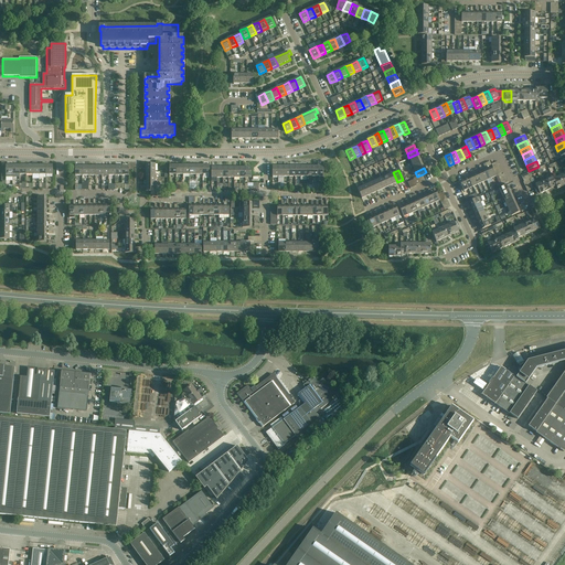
[(397,182),(393,172),(388,174),(393,184),(397,182)]
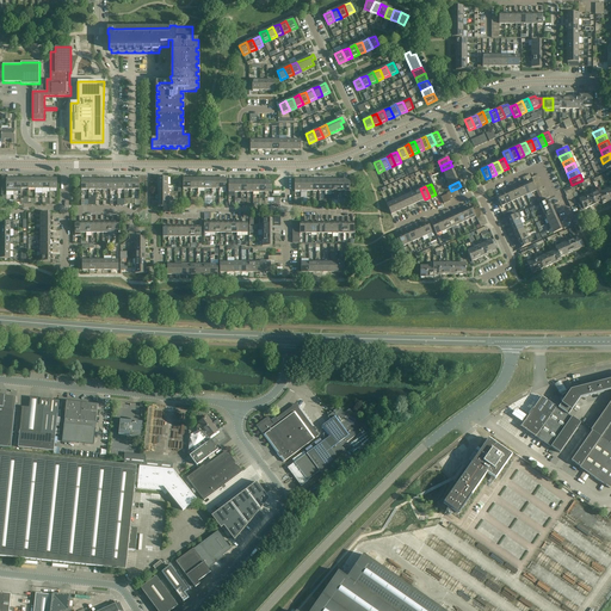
[(425,199),(420,189),(414,192),(419,202),(425,199)]
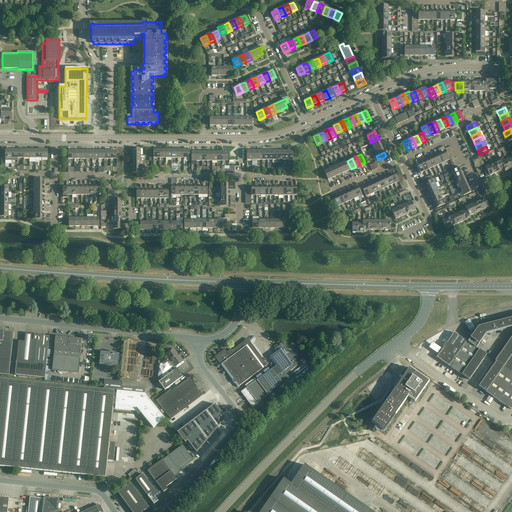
[(495,162),(499,171),(504,169),(501,163),(501,162),(500,160),(495,162)]
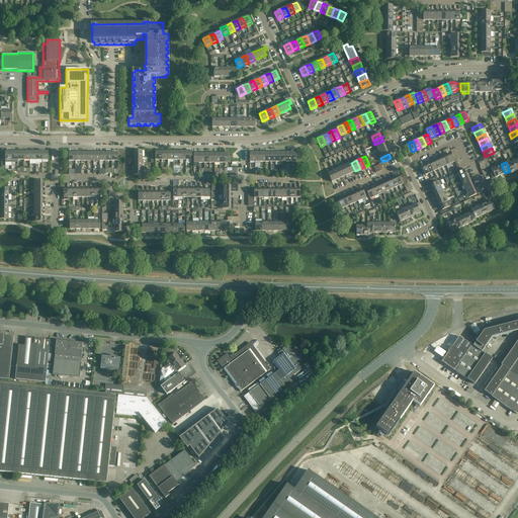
[(512,162),(507,164),(507,165),(510,171),(511,173),(516,171),(512,162)]
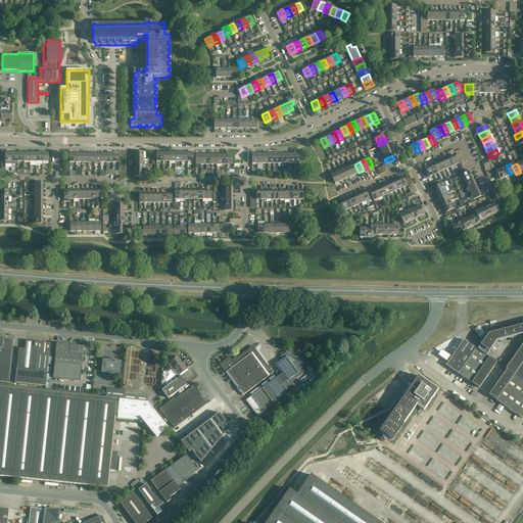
[(135,177),(139,177),(139,180),(144,180),(144,164),(135,164),(135,177)]
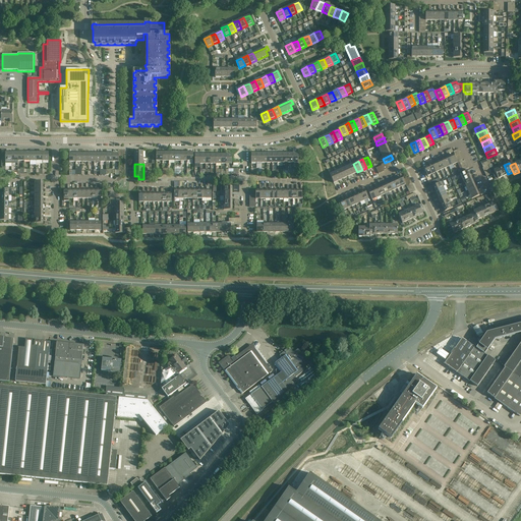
[(348,166),(352,174),(357,172),(353,164),(348,166)]
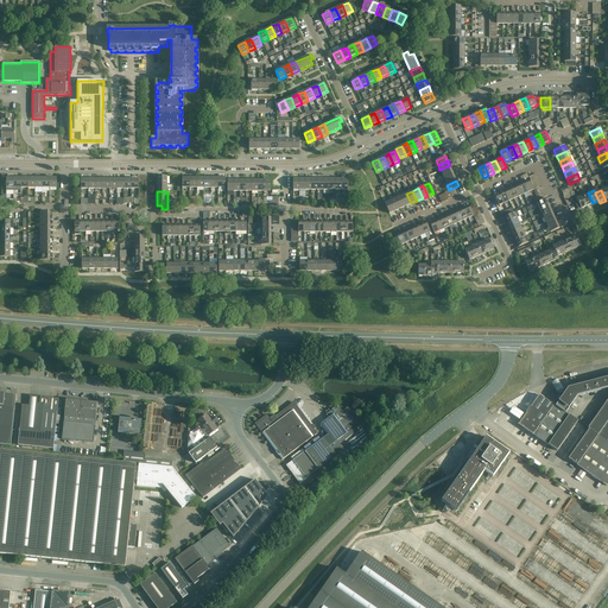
[(593,203),(588,192),(582,195),(582,196),(587,206),(593,203)]
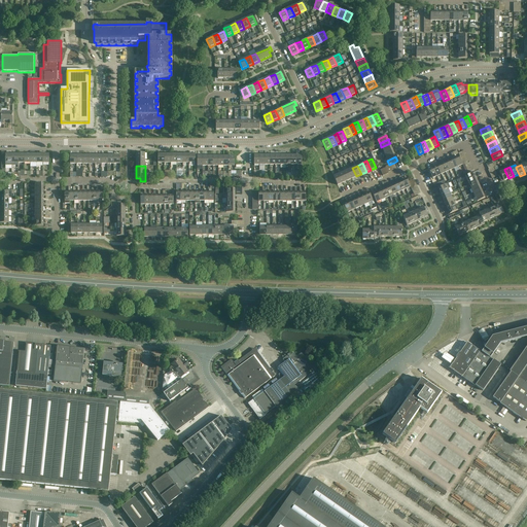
[(356,176),(352,168),(348,170),(352,178),(356,176)]
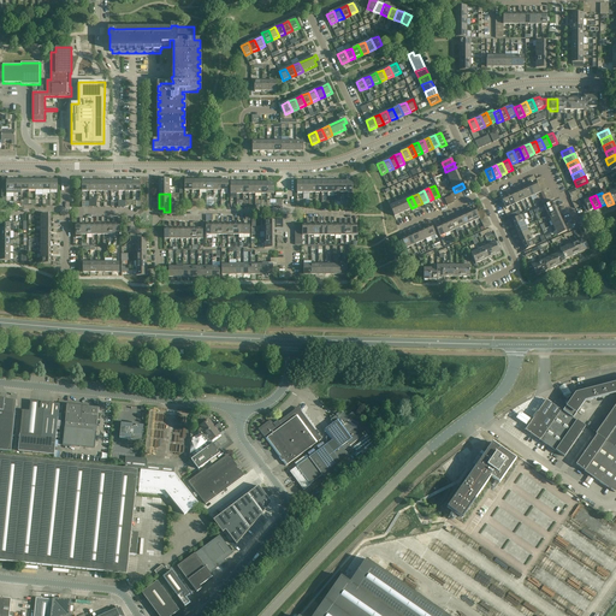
[(587,200),(584,201),(585,203),(588,212),(594,208),(590,199),(588,196),(586,197),(587,200)]
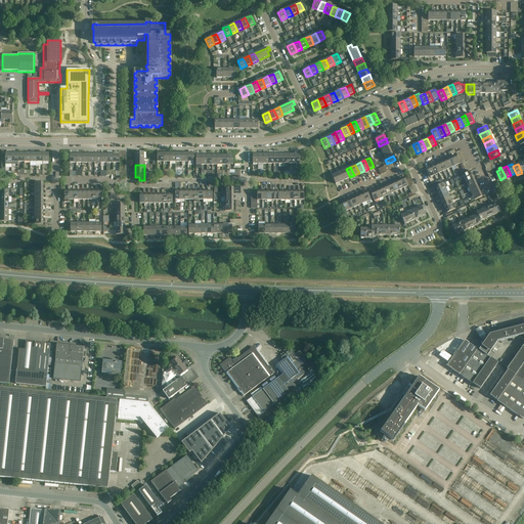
[(350,177),(346,169),(341,171),(345,180),(350,177)]
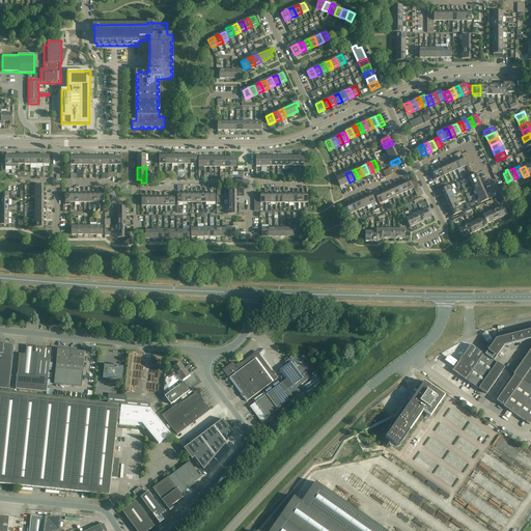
[(350,183),(345,173),(341,175),(344,185),(350,183)]
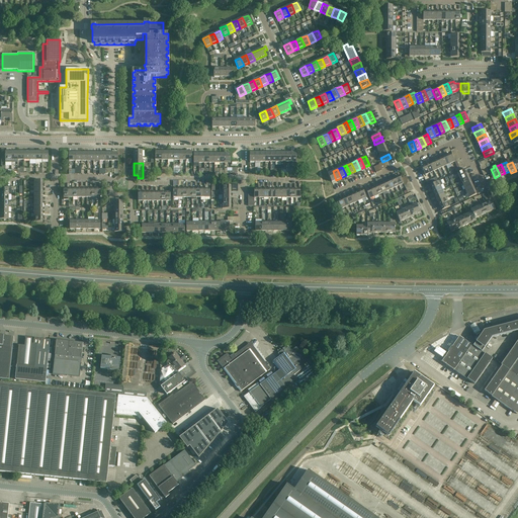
[(336,180),(333,171),(328,173),(332,182),(336,180)]
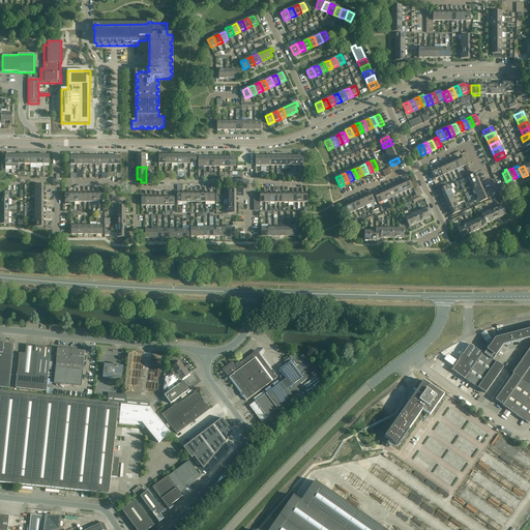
[(448,185),(440,189),(442,194),(450,190),(453,189),(451,184),(448,185)]
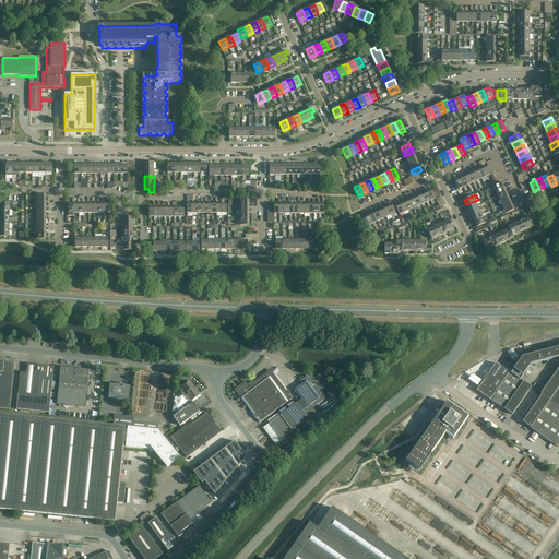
[(122,212),(118,212),(118,219),(123,219),(123,230),(133,230),(133,217),(129,217),(129,214),(123,214),(123,215),(122,215),(122,212)]
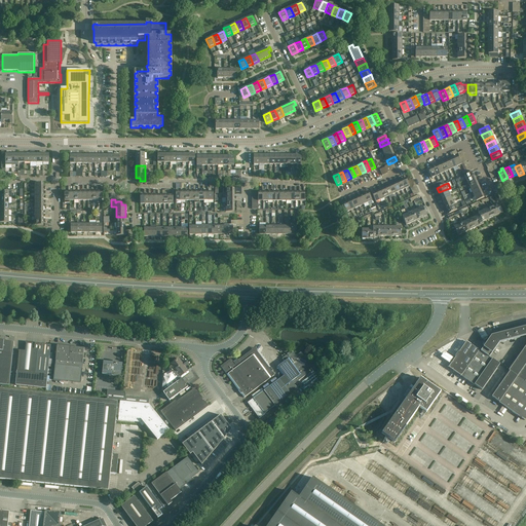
[(493,205),(497,215),(502,213),(498,203),(493,205)]
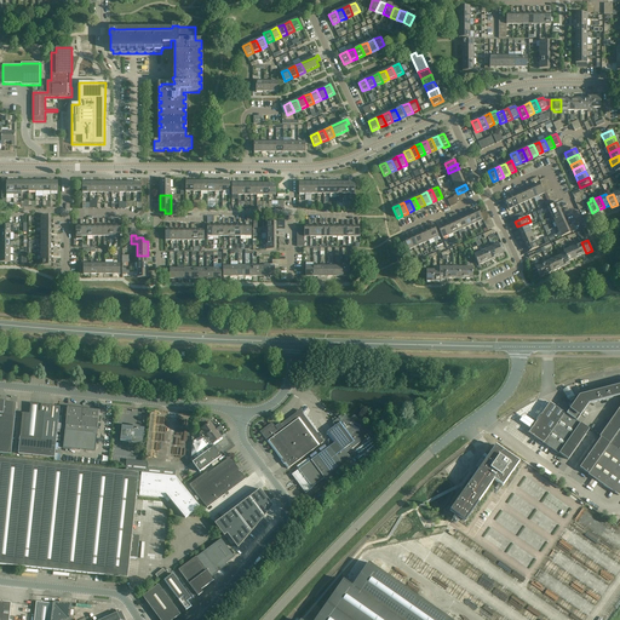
[(575,246),(580,256),(586,253),(581,242),(575,246)]
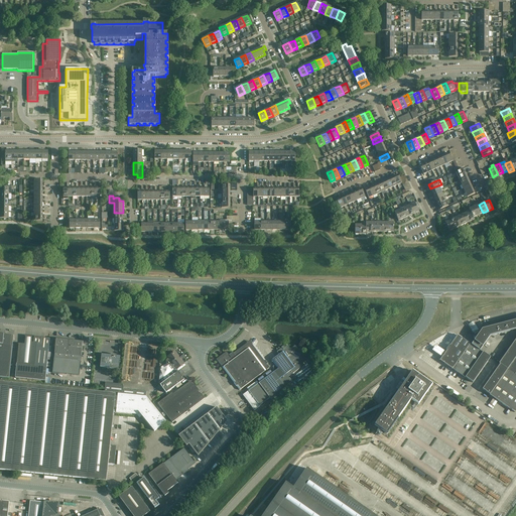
[(409,206),(413,214),(418,212),(414,203),(409,206)]
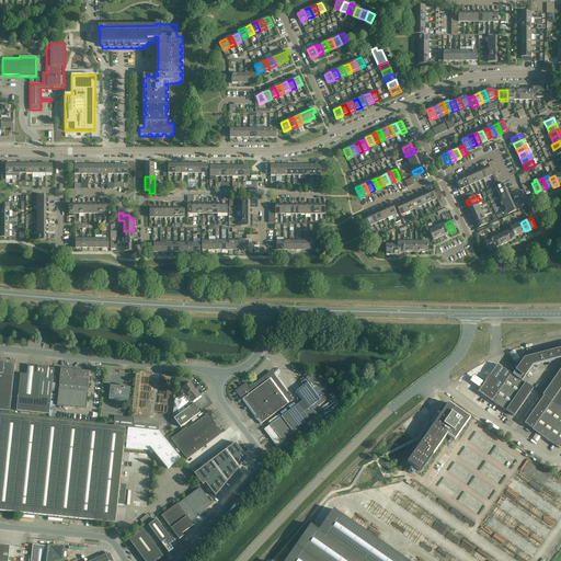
[(525,231),(521,222),(515,225),(519,233),(525,231)]
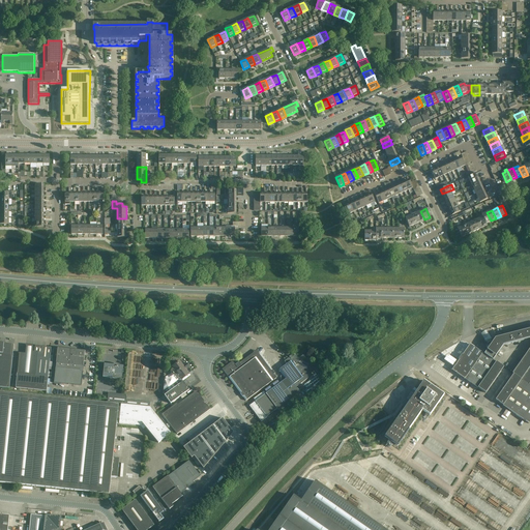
[(424,219),(420,211),(415,213),(419,222),(424,219)]
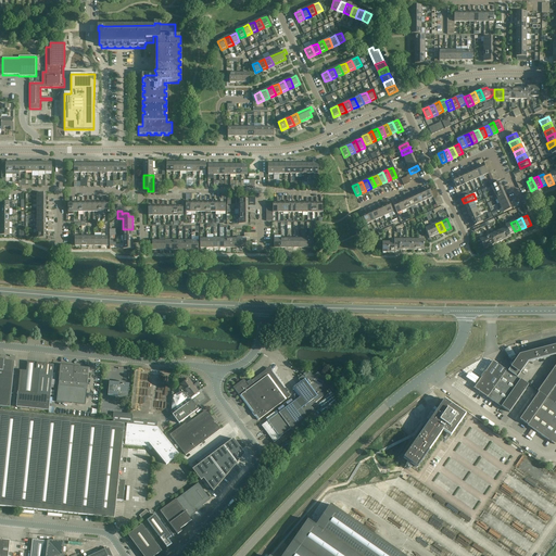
[(505,225),(506,227),(509,235),(509,234),(515,231),(510,223),(505,225)]
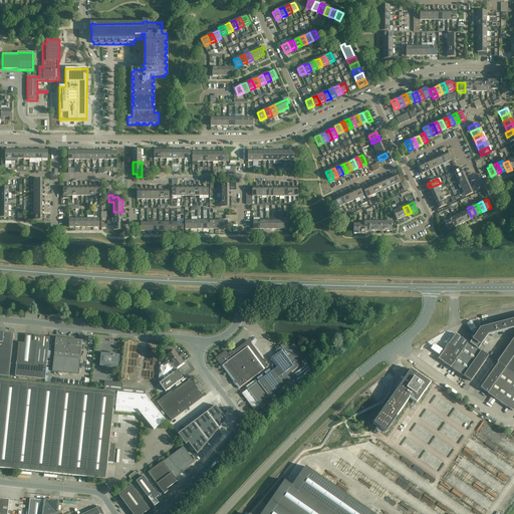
[(392,213),(393,212),(397,220),(402,218),(398,209),(397,207),(391,210),(392,213)]
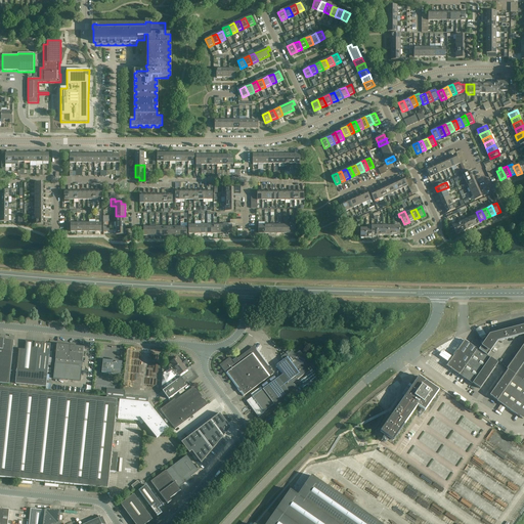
[(415,219),(410,211),(405,213),(409,222),(415,219)]
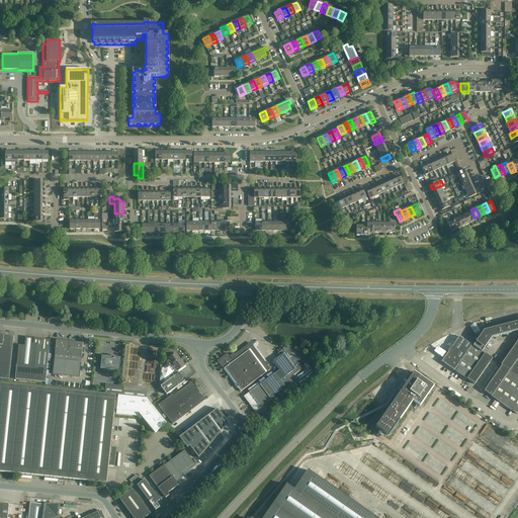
[(471,211),(466,214),(470,223),(476,221),(475,218),(475,219),(471,211)]
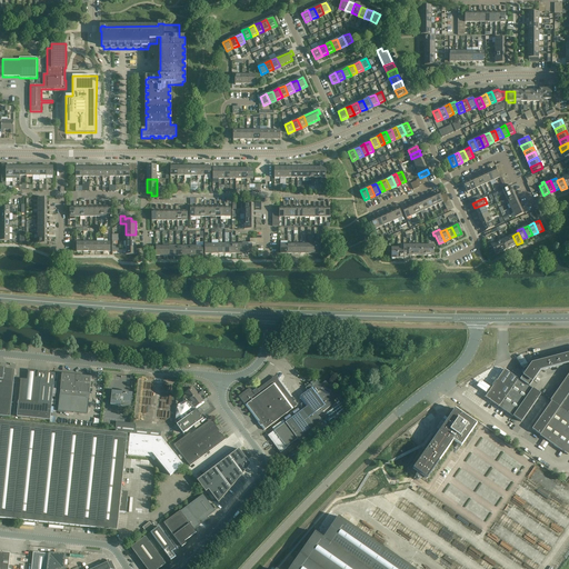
[(517,245),(512,236),(507,238),(511,247),(517,245)]
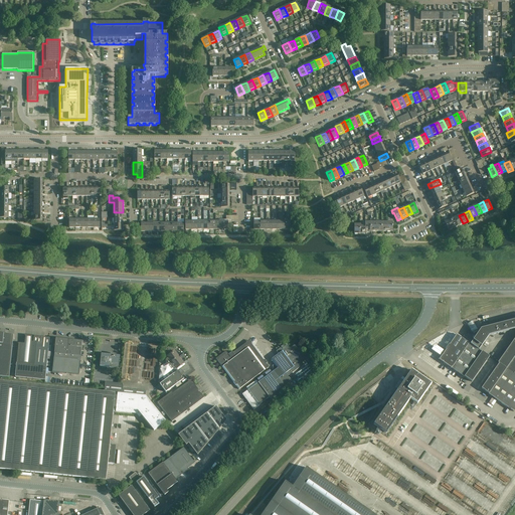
[(463,223),(459,215),(454,217),(458,226),(463,223)]
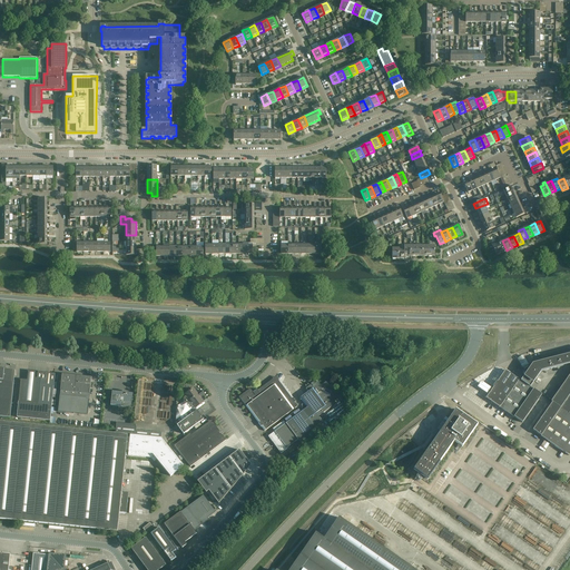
[(507,251),(502,241),(498,243),(502,253),(507,251)]
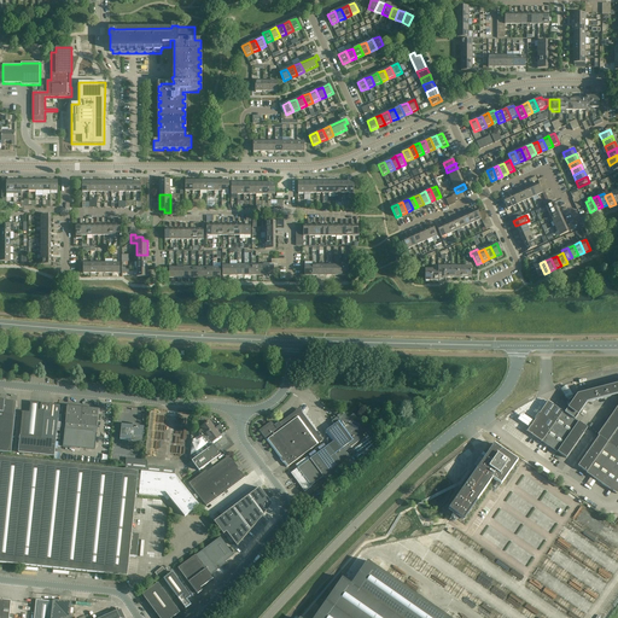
[(544,274),(540,263),(532,267),(537,277),(544,274)]
